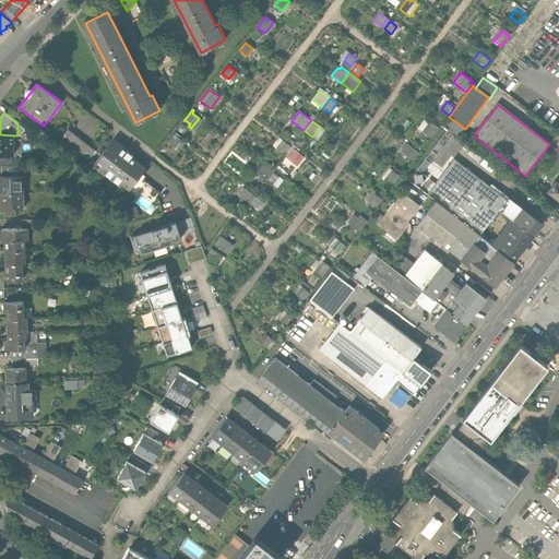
[(423,132),(430,139),(438,129),(430,122),(423,132)]
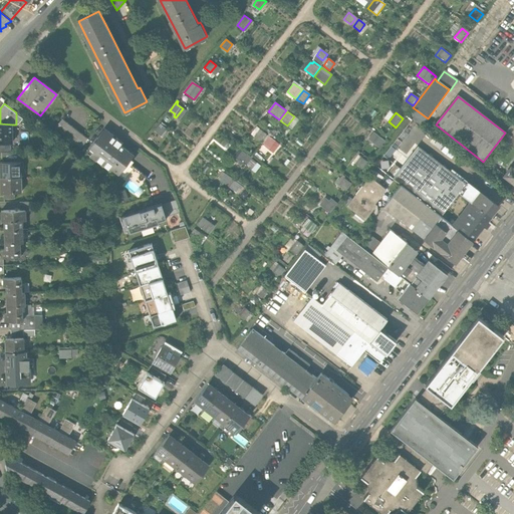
[(80,150),(87,140),(61,119),(54,130),(80,150)]
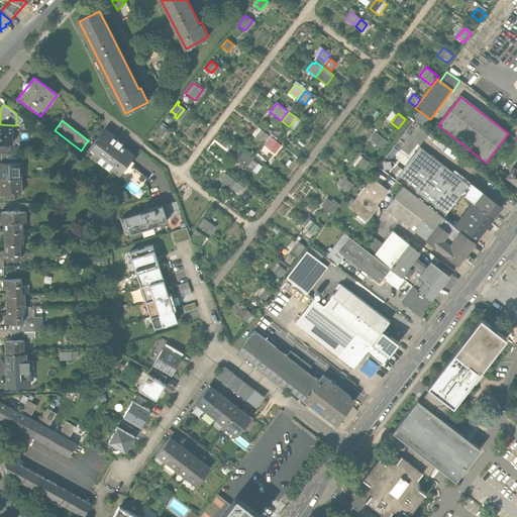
[(12,125),(0,124),(0,142),(12,143),(13,143),(12,125)]
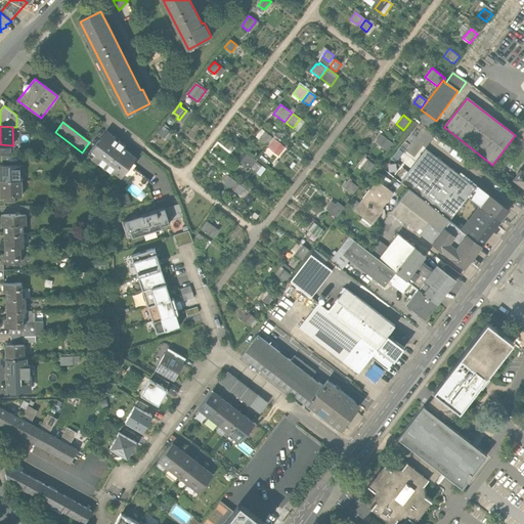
[(158,134),(164,139),(169,132),(163,127),(158,134)]
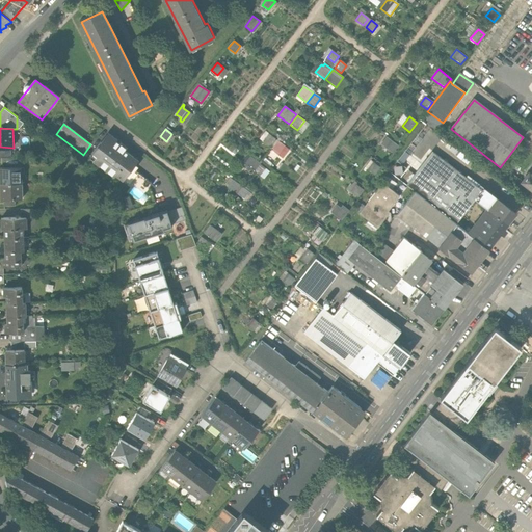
[(108,133),(94,152),(98,155),(94,160),(122,181),(138,160),(125,150),(127,147),(108,133)]
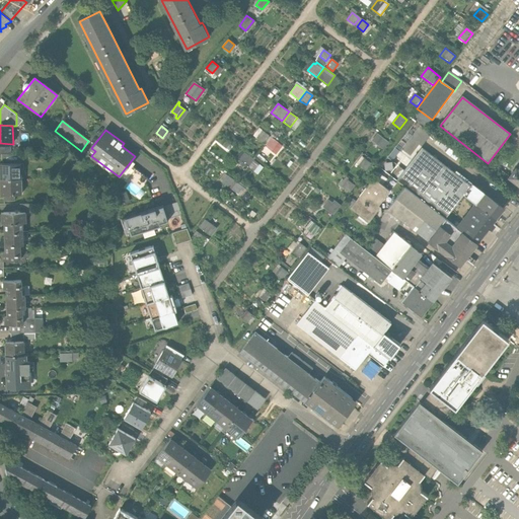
[(269,135),(262,130),(255,138),(263,143),(269,135)]
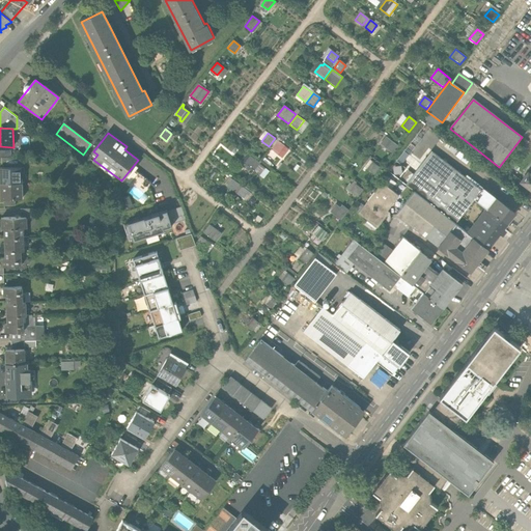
[(380,144),(391,154),(397,146),(386,137),(380,144)]
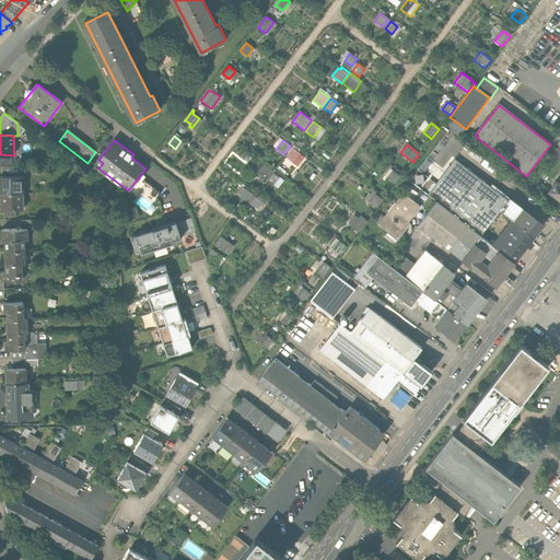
[(300,154),(292,149),(287,156),(294,162),(300,154)]
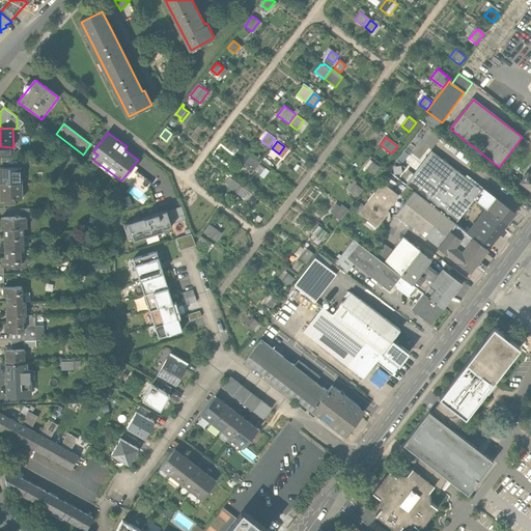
[(0,157),(2,158),(11,158),(11,150),(12,150),(12,147),(0,146),(0,157)]
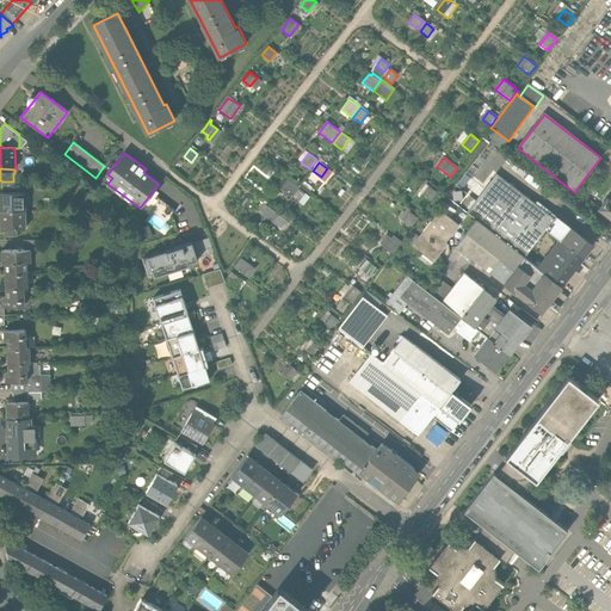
[(461,205),(468,196),(463,191),(471,179),(466,174),(449,197),(461,205)]
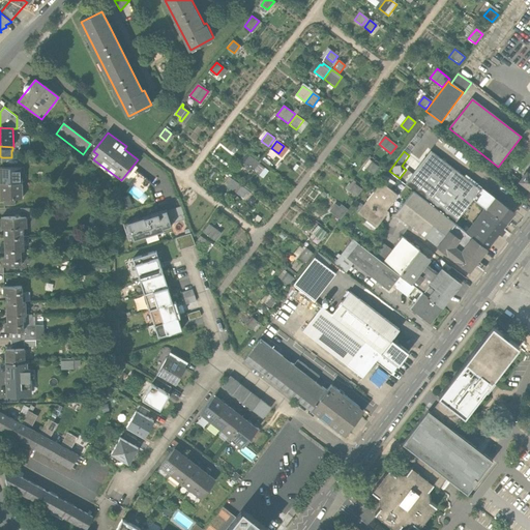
[(457,224),(475,199),(482,189),(432,151),(406,185),(414,192),(457,224)]
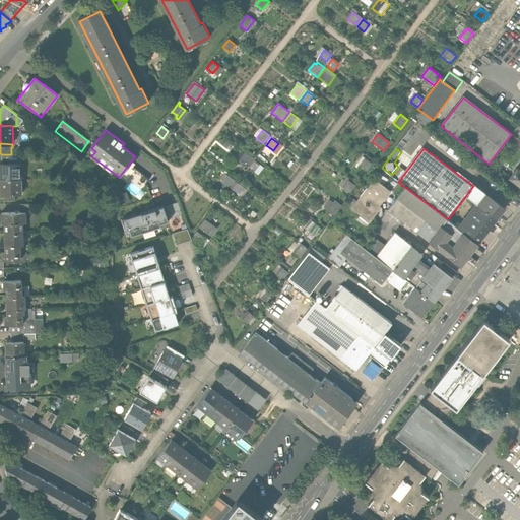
[(253,159),(244,152),(239,159),(248,167),(253,159)]
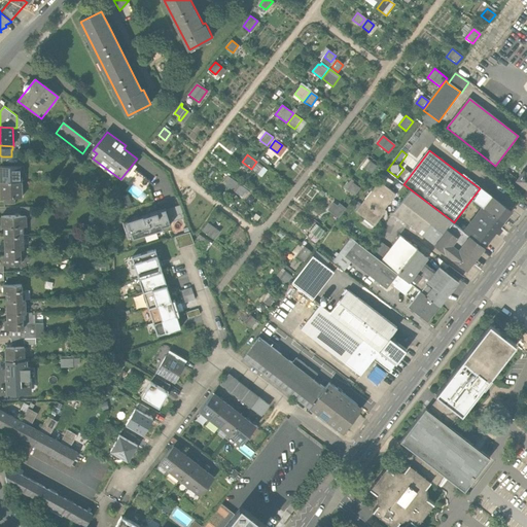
[(365,169),(372,174),(377,167),(371,162),(365,169)]
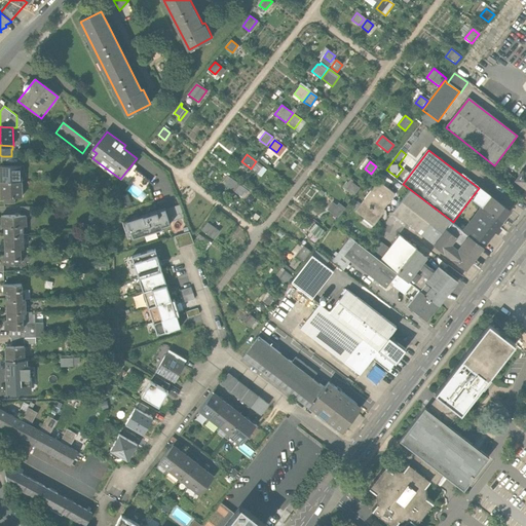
[(262,166),(257,162),(252,170),(257,174),(262,166)]
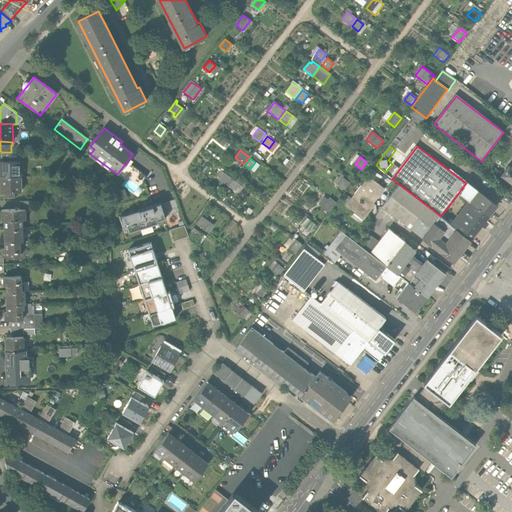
[(0,162),(0,176),(21,177),(20,162),(0,162)]
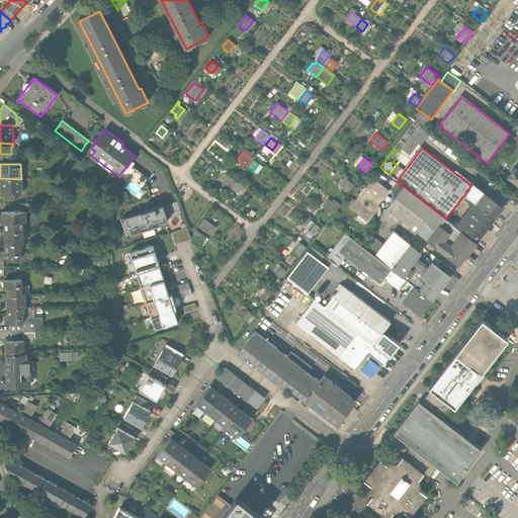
[(514,169),(506,179),(517,187),(517,167),(516,170),(514,169)]
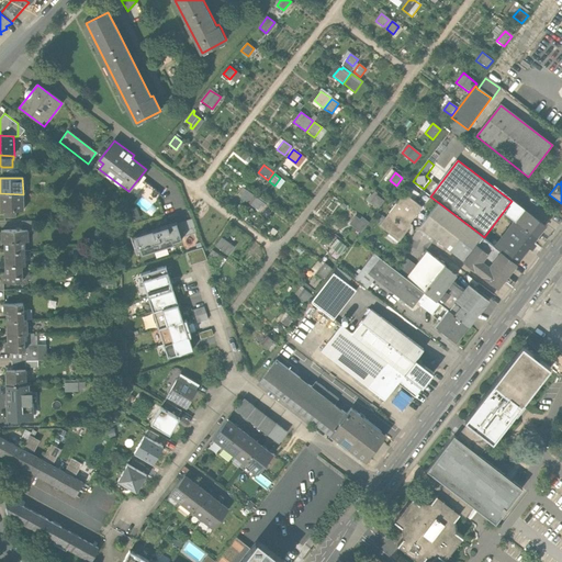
[(254,195),(246,190),(240,198),(247,203),(254,195)]
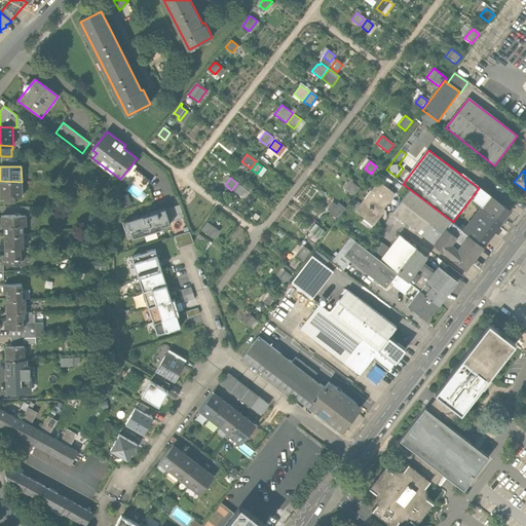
[(22,197),(22,182),(0,181),(0,197),(4,197),(15,197),(22,197)]
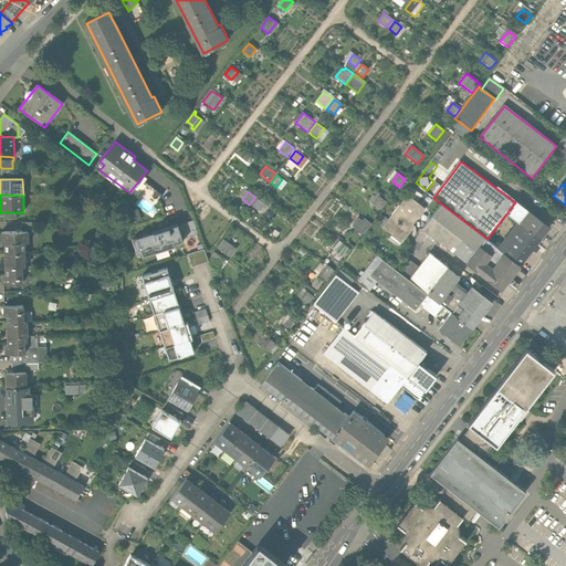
[(409,195),(384,228),(404,243),(416,227),(415,226),(428,209),(409,195)]
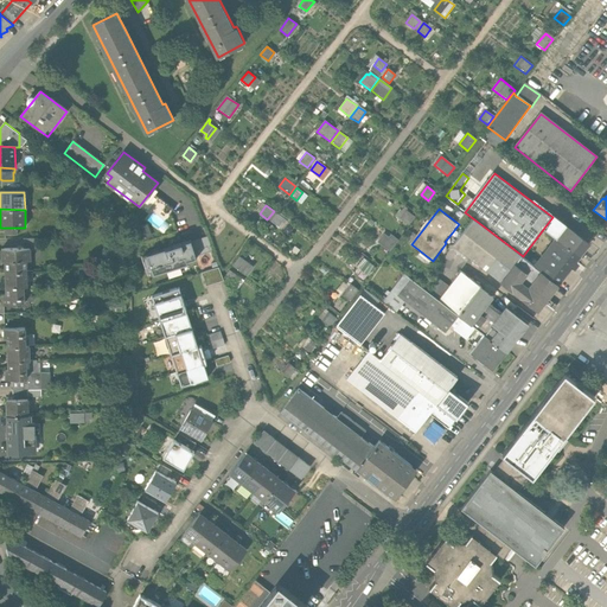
[(402,221),(408,225),(415,217),(409,211),(402,221)]
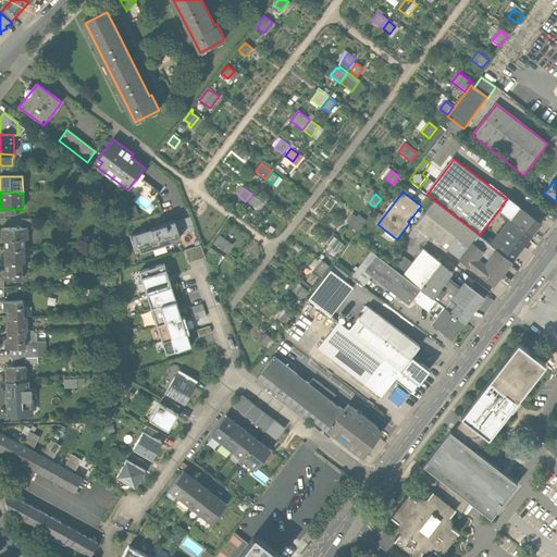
[(262,202),(254,196),(248,202),(256,209),(259,203),(260,206),(262,202)]
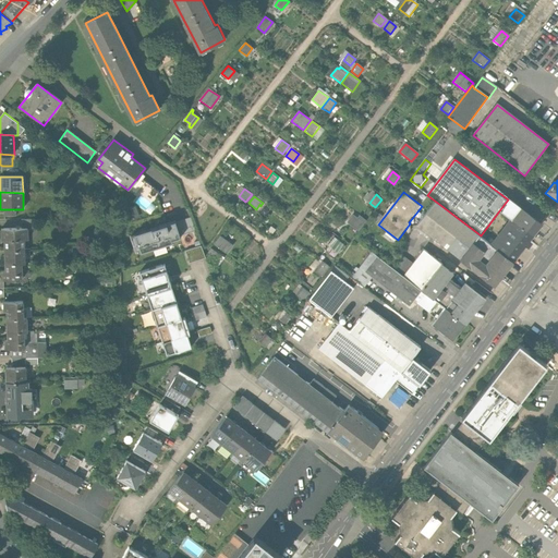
[(500,209),(512,218),(534,235),(542,226),(508,199),(500,209)]
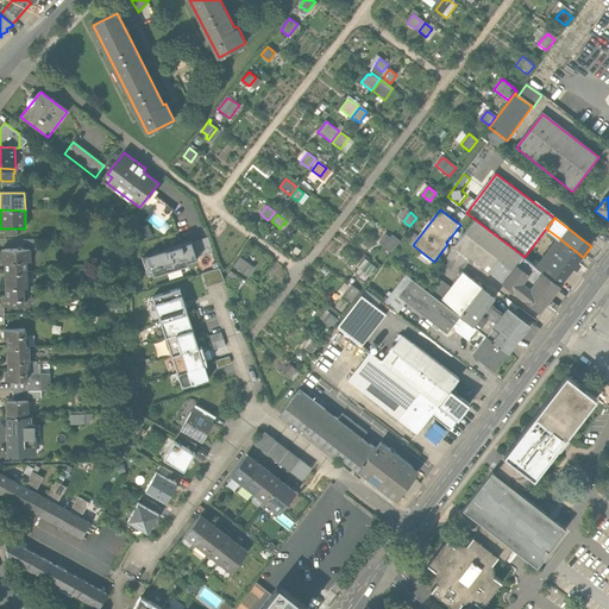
[(525,257),(476,220),(456,248),(504,283),(520,264),(525,257)]
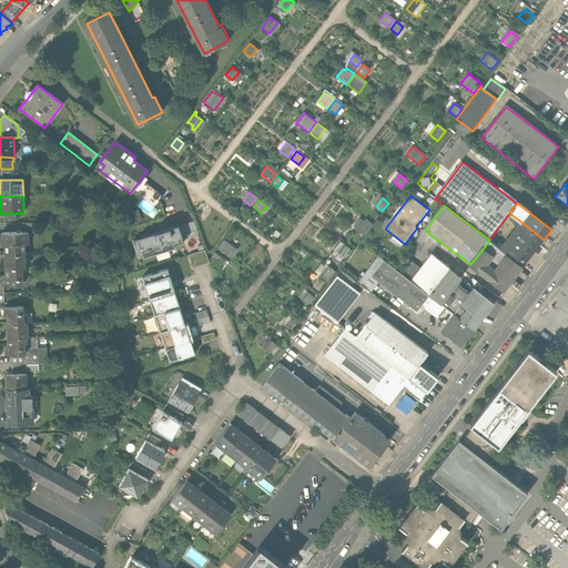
[(353,227),(365,235),(373,225),(365,220),(363,222),(359,219),(353,227)]
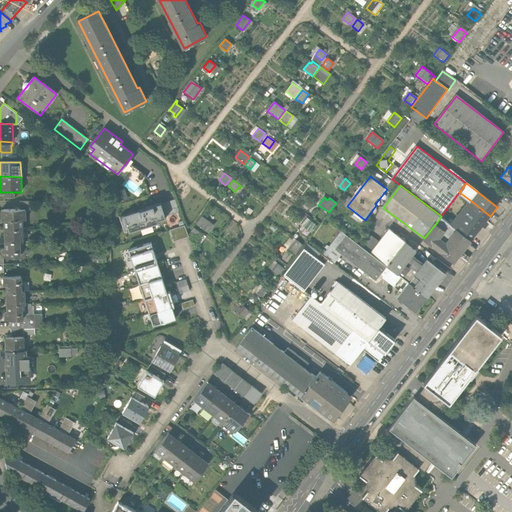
[(452,224),(459,229),(473,239),(490,216),(470,200),(452,224)]
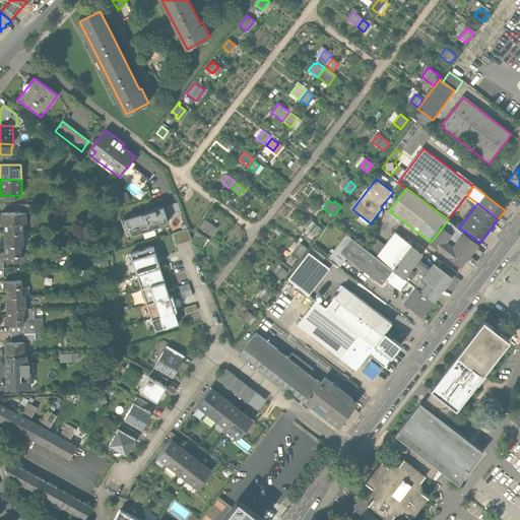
[(20,205),(20,213),(26,213),(34,213),(34,205),(20,205)]
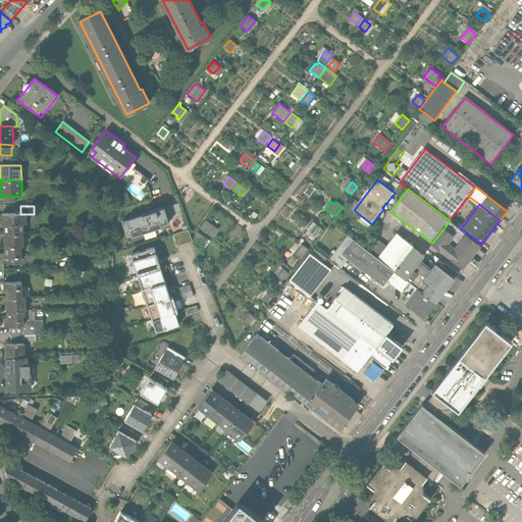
[(164,208),(125,220),(132,238),(162,227),(161,225),(168,223),(164,208)]
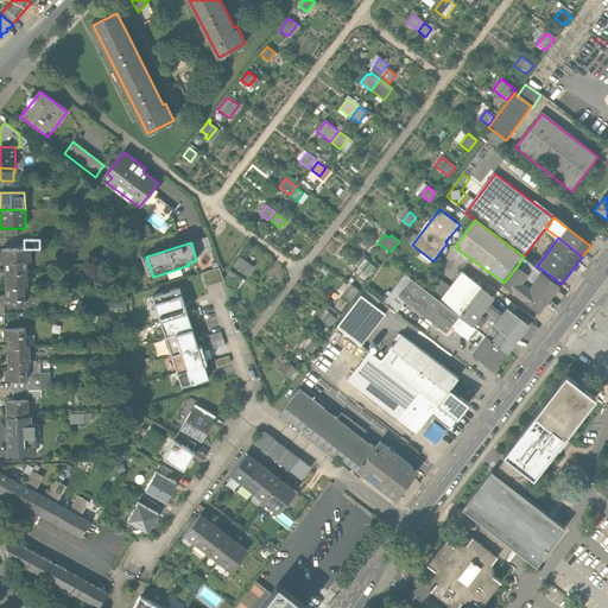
[(5,261),(5,272),(26,272),(26,261),(31,261),(31,249),(24,249),(1,251),(1,261),(5,261)]
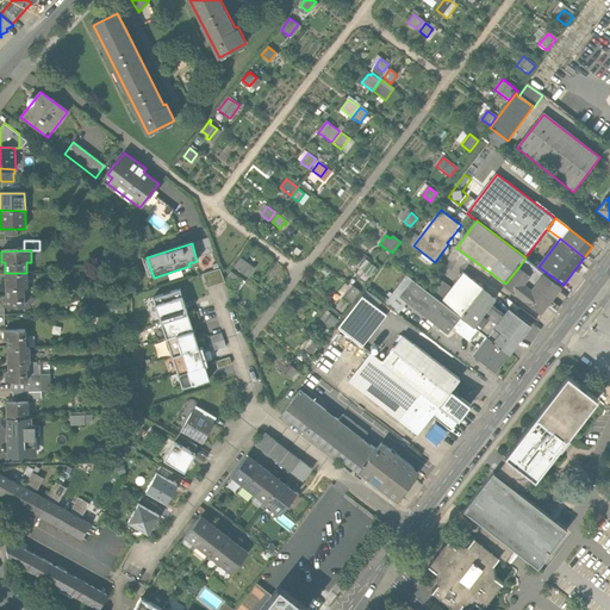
[(234,267),(243,274),(248,268),(250,271),(253,267),(240,259),(234,267)]
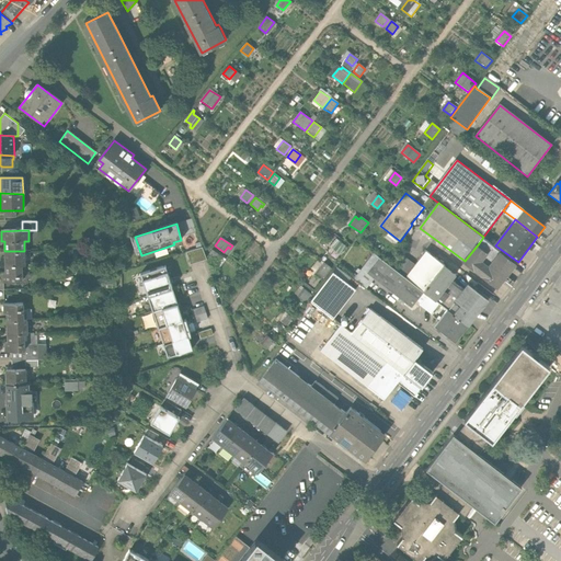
[(330,247),(341,255),(346,248),(335,239),(330,247)]
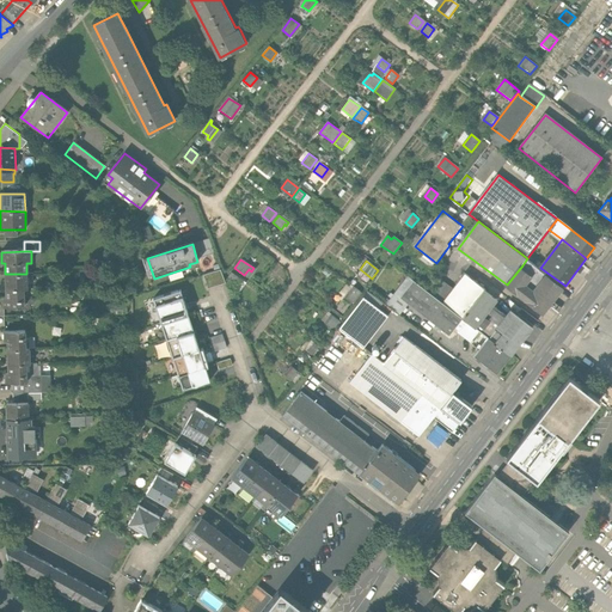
[(545,313),(565,286),(549,274),(537,289),(528,283),(534,275),(522,265),(507,285),(545,313)]
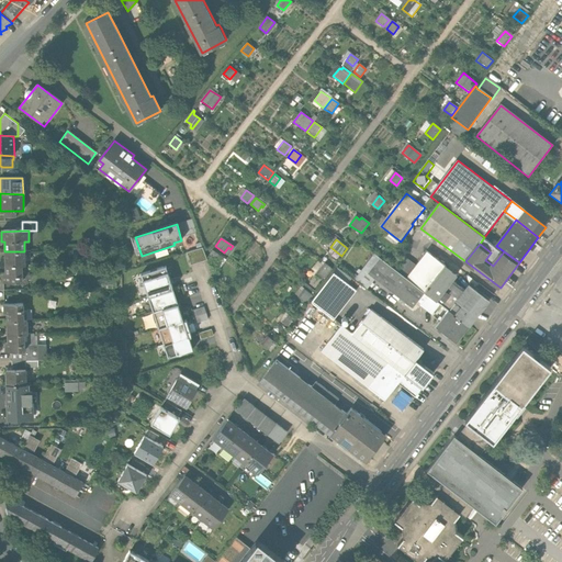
[(206,258),(215,265),(218,259),(222,261),(224,259),(212,250),(206,258)]
